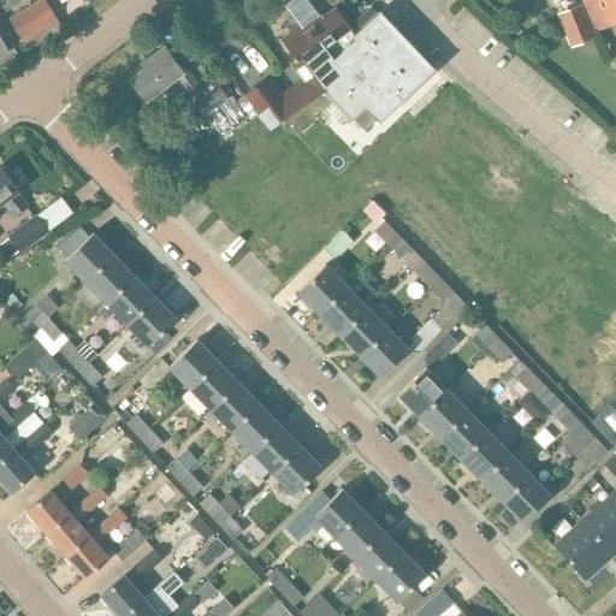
[(41,0),(10,19),(22,40),(29,51),(61,28),(55,18),(43,0),(41,0)]
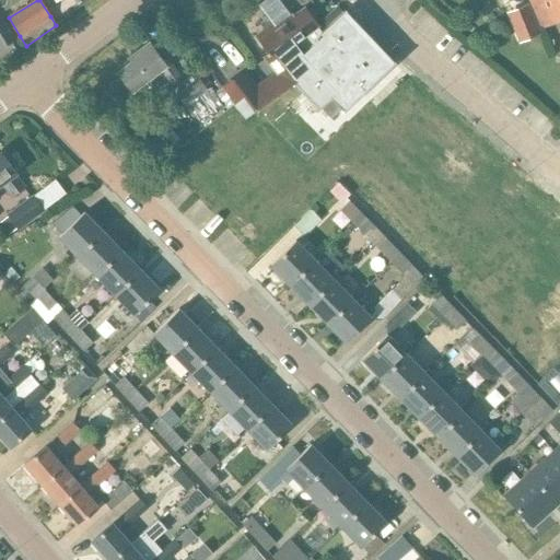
[(559,21),(559,0),(528,0),(540,28),(559,21)]
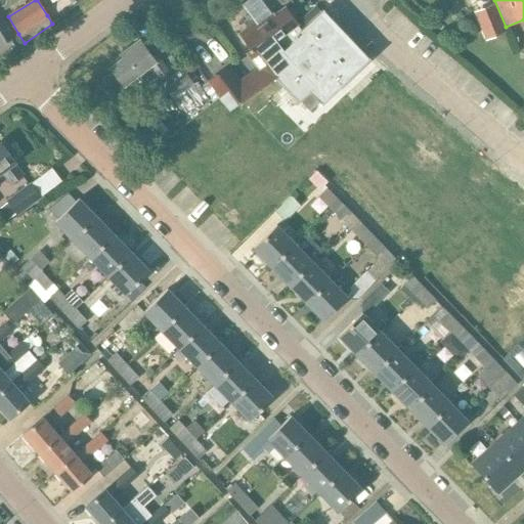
[(475,11),(486,40),(505,33),(492,4),(475,11)]
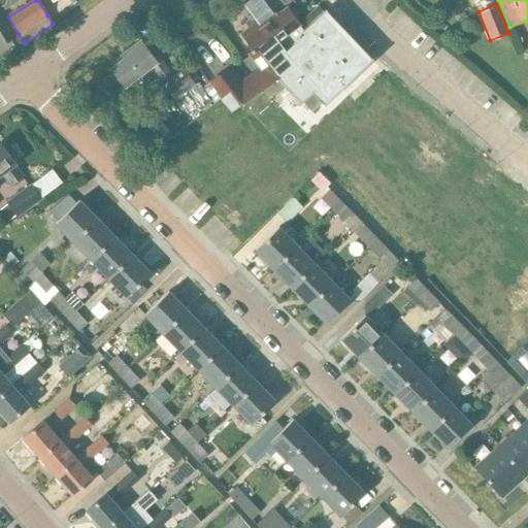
[(231,66),(209,83),(221,98),(231,111),(266,86),(277,77),(301,102),(301,101),(312,91),(324,104),(370,62),(372,60),(371,58),(367,63),(322,14),(326,10),(325,9),(324,11),(310,24),(303,30),(287,8),(277,15),(268,22),(264,18),(257,24),(256,23),(244,31),(245,32),(242,34),(253,48),(251,51),(252,52),(250,54),(260,67),(253,72),(242,80),(231,66)]
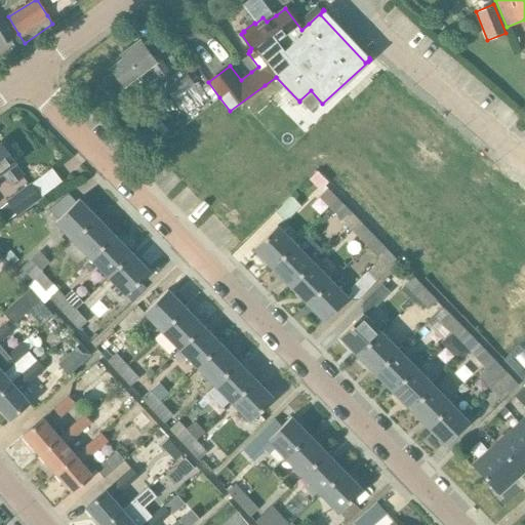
[(240,11),(220,29),(231,40),(250,23),(240,11)]
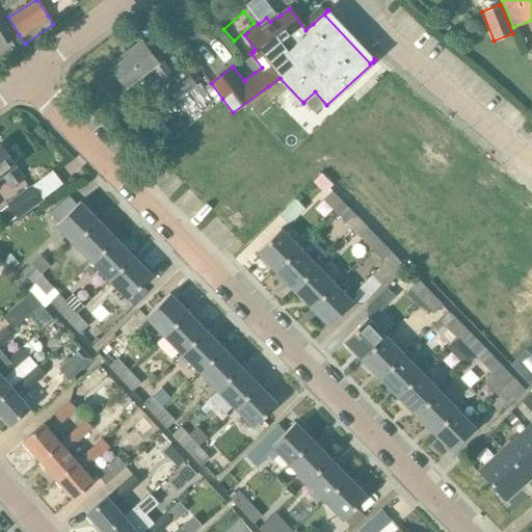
[(0,45),(1,45),(1,46),(12,40),(0,19),(0,45)]
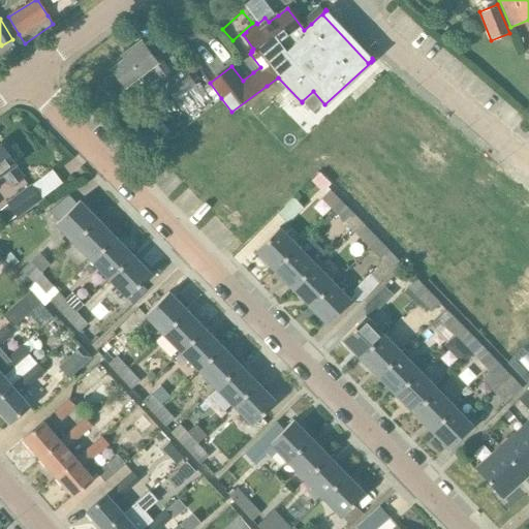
[(125,87),(152,67),(161,79),(170,72),(157,55),(154,58),(141,40),(127,51),(130,54),(112,68),(125,87)]
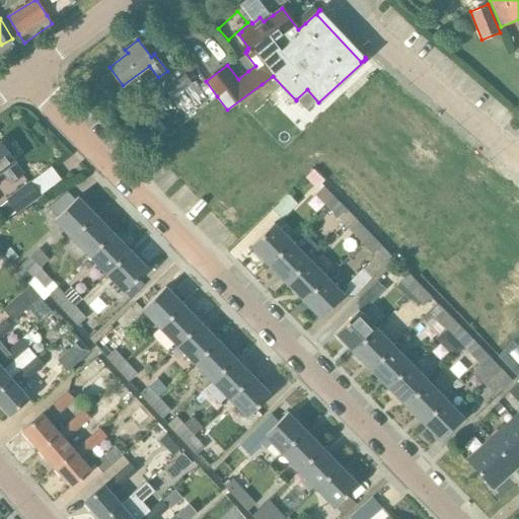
[(184,73),(165,87),(172,97),(192,82),(184,73)]
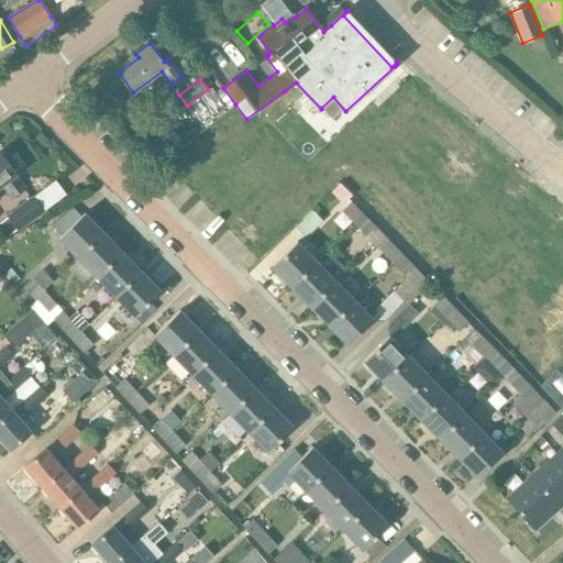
[(11,198),(12,197),(24,188),(14,175),(15,175),(0,154),(0,185),(2,185),(11,198)]
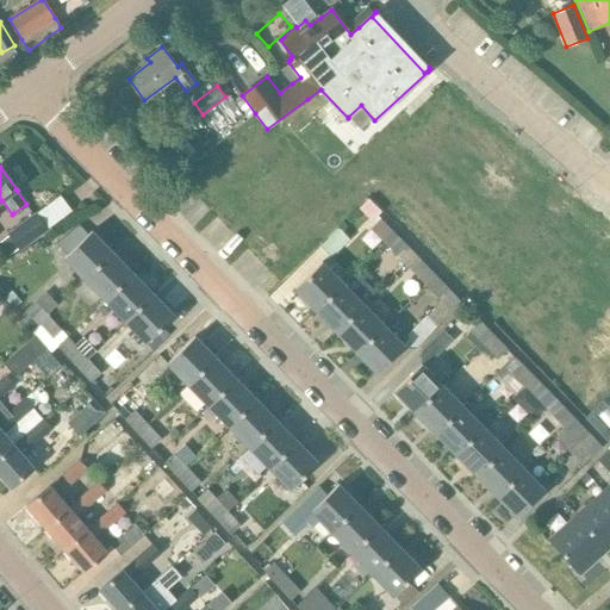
[(384,243),(394,232),(378,216),(381,212),(368,199),(359,209),(375,225),(371,230),(384,243)]
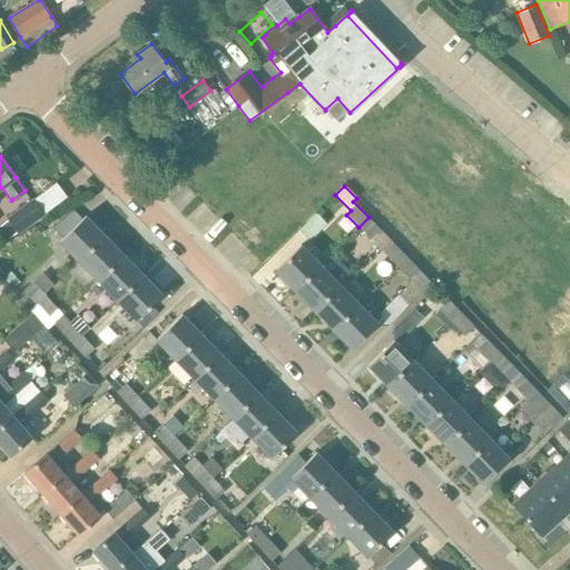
[(33,199),(8,219),(19,234),(45,214),(33,199)]
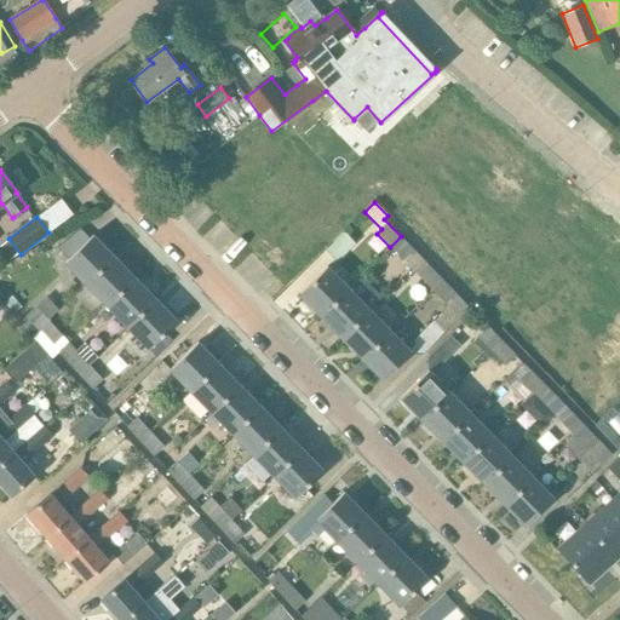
[(355,244),(344,233),(327,251),(337,260),(355,244)]
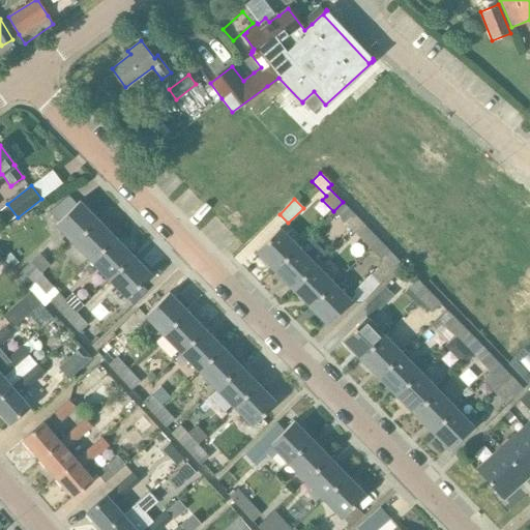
[(56,224),(56,225),(52,229),(58,235),(62,231),(74,242),(97,219),(80,201),(56,224)]
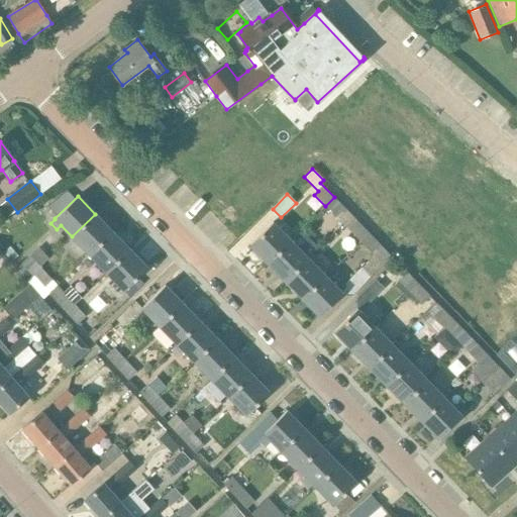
[(334,197),(325,206),(343,223),(351,215),(334,197)]
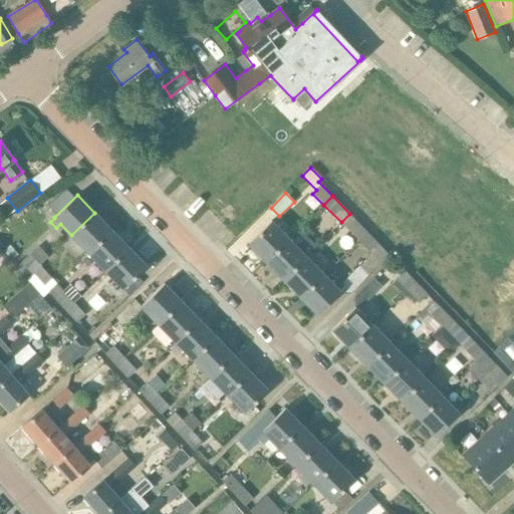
[(112,230),(94,213),(71,235),(88,253),(89,253),(112,230)]
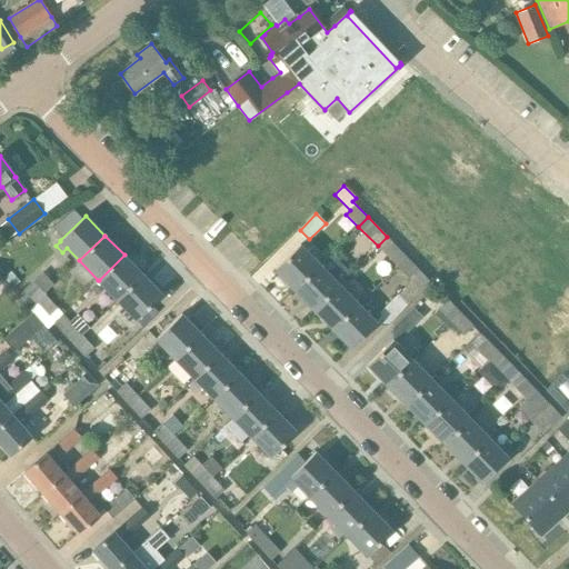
[(387,237),(378,246),(397,266),(406,257),(387,237)]
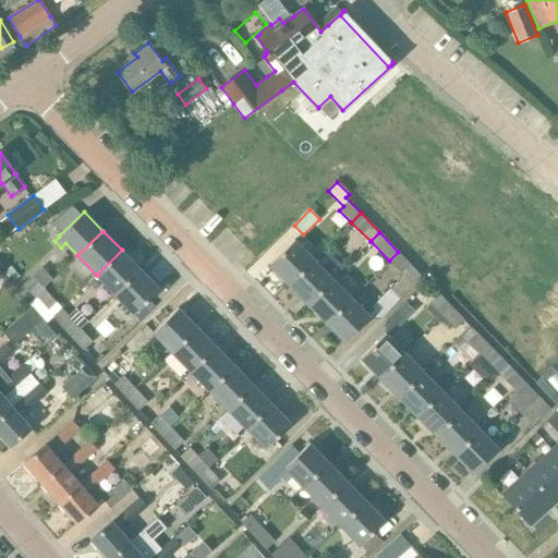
[(294,240),(284,249),(269,264),(289,283),(313,259),(294,240)]
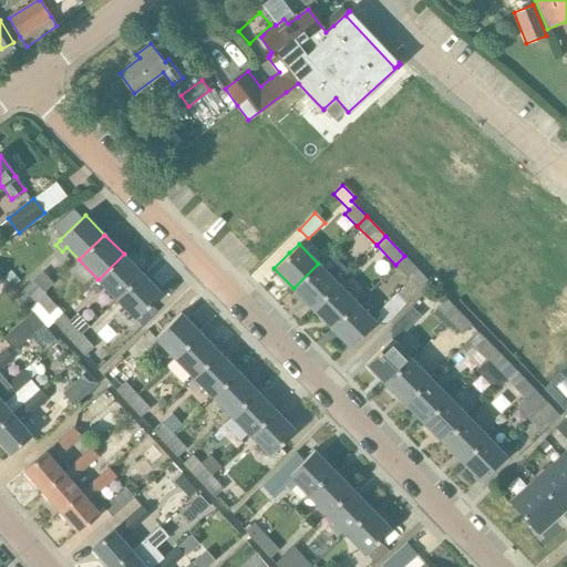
[(98,295),(105,287),(117,299),(143,274),(124,254),(99,279),(98,279),(90,287),(98,295)]
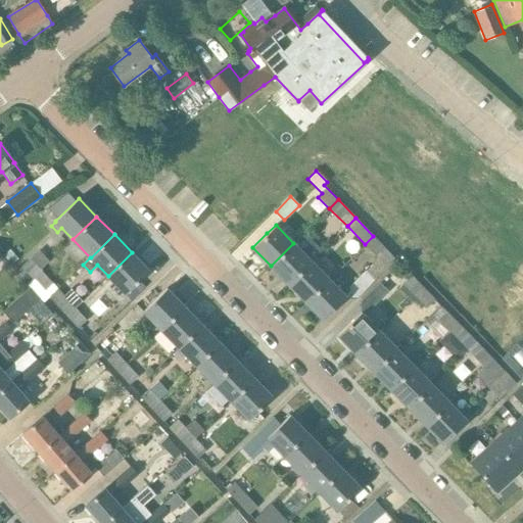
[(350,289),(346,297),(346,298),(358,297),(396,259),(373,236),(365,244),(379,258),(349,287),(350,289)]
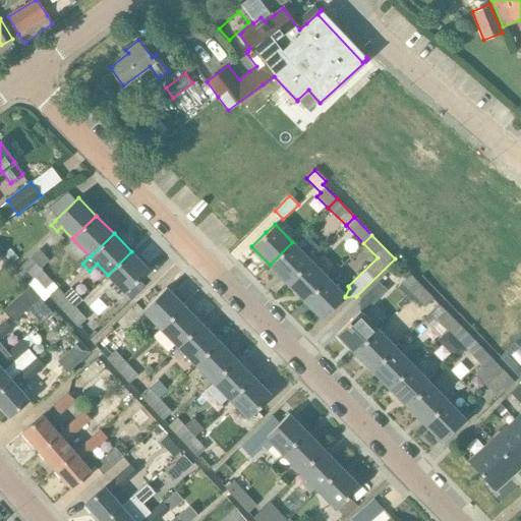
[(292,242),(270,265),(287,283),(310,261),(292,242)]
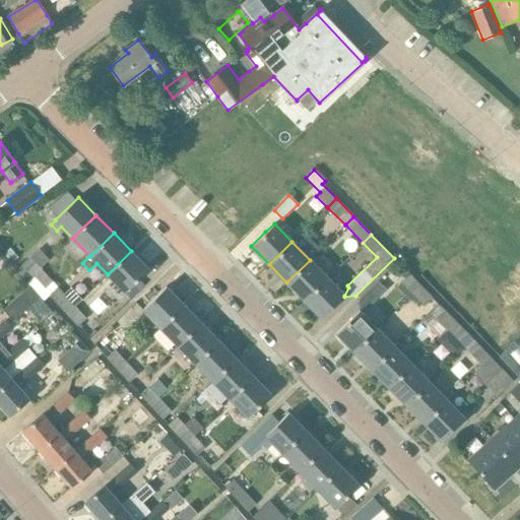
[(12,263),(18,257),(10,248),(4,254),(12,263)]
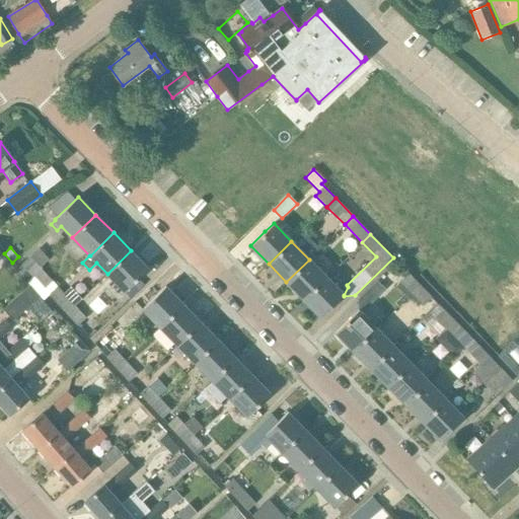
[(21,265),(32,277),(41,268),(50,260),(39,247),(21,265)]
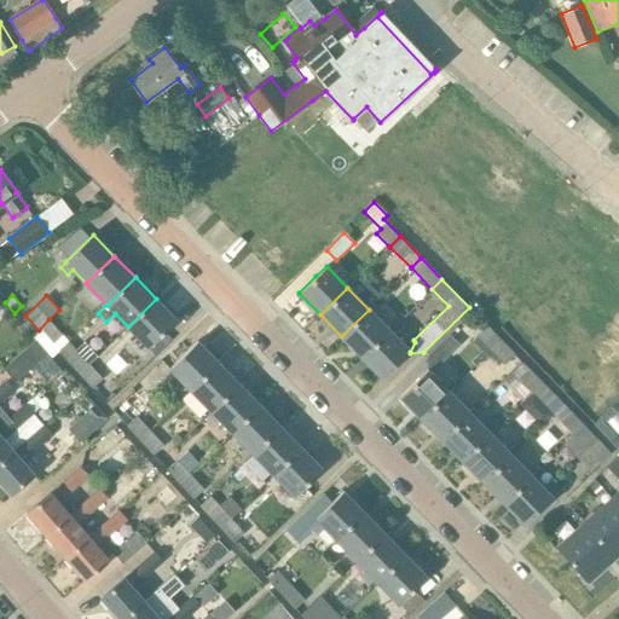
[(177,320),(156,299),(128,327),(149,348),(177,320)]
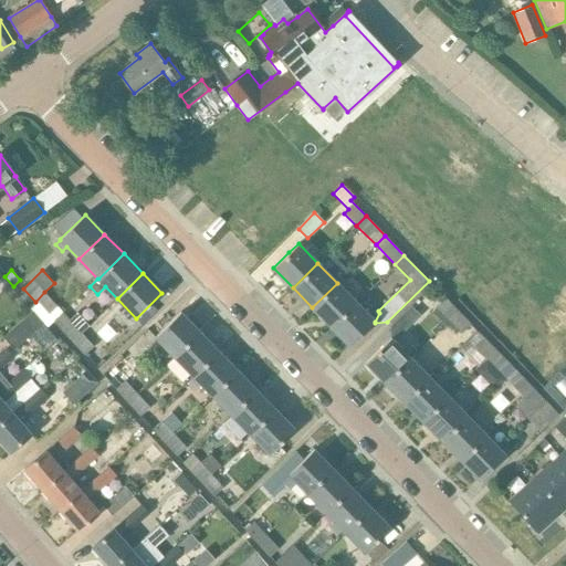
[(337,283),(312,307),(331,327),(356,302),(337,283)]
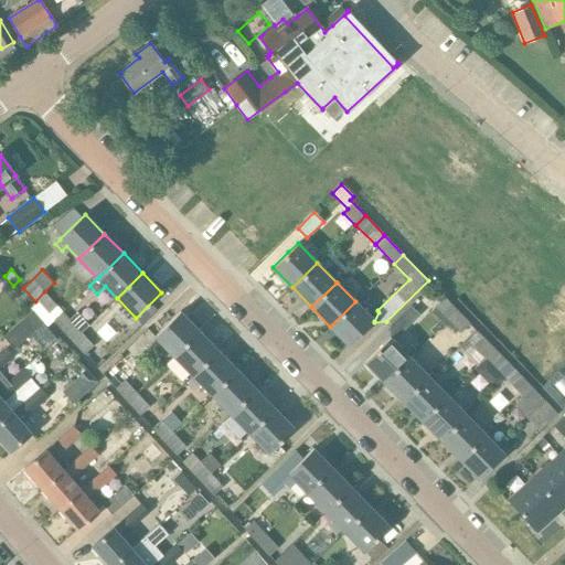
[(44,291),(35,301),(49,315),(57,306),(44,291)]
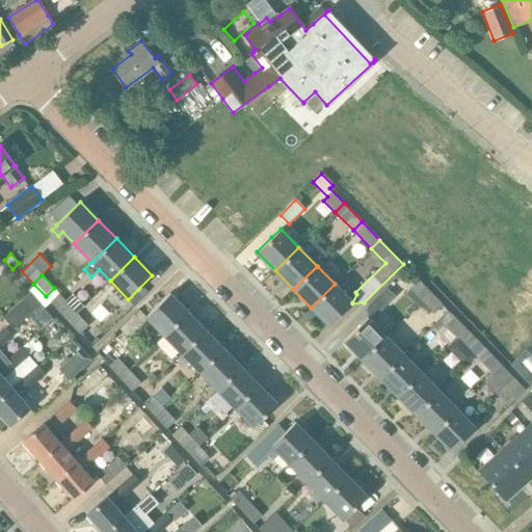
[(422,301),(430,292),(419,281),(410,289),(406,293),(418,304),(422,301)]
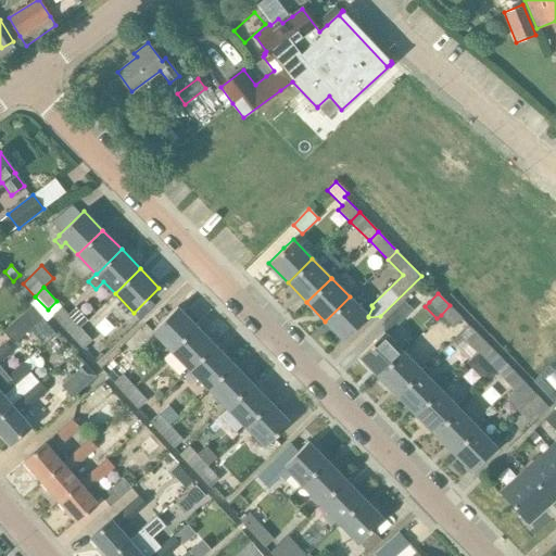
[(350,297),(325,321),(344,340),(368,316),(350,297)]
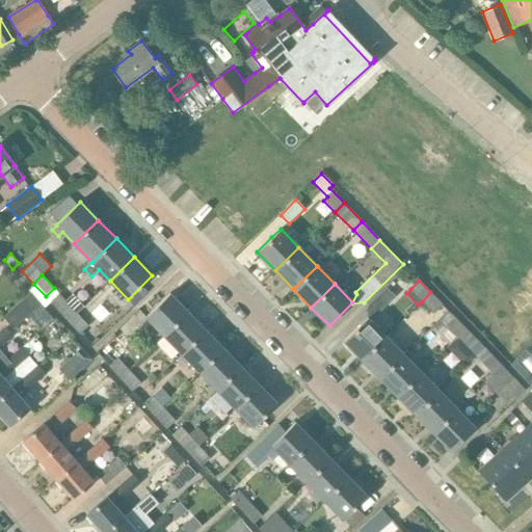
[(378,313),(394,297),(386,289),(370,304),(378,313)]
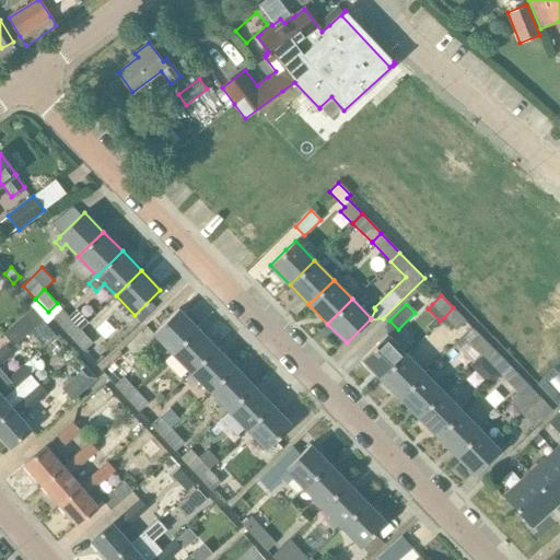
[(44,319),(33,307),(2,334),(13,346),(44,319)]
